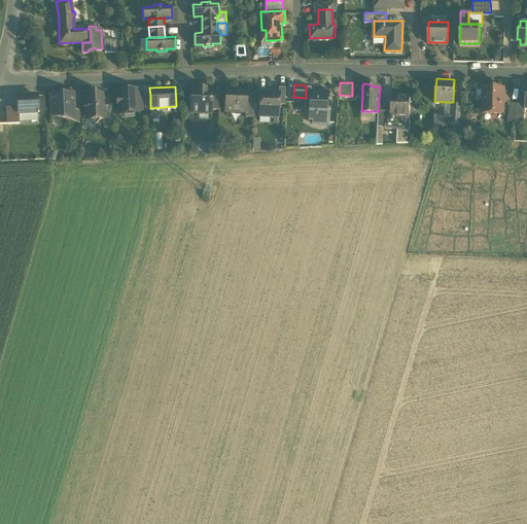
[(209,111),(211,111),(211,107),(212,93),(212,89),(206,89),(205,88),(199,86),(198,89),(191,88),(191,94),(190,110),(199,111),(209,111)]
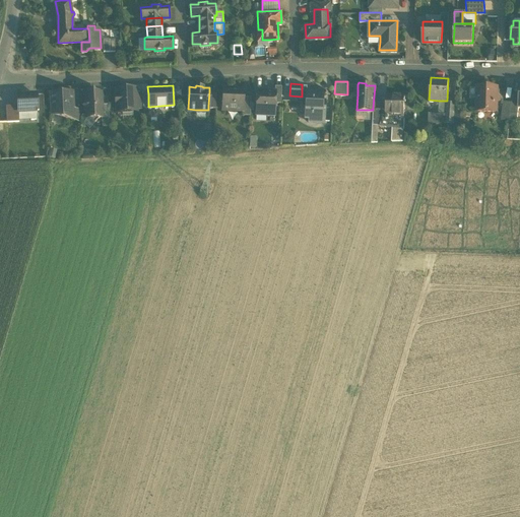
[(477,110),(496,111),(496,101),(500,98),(496,93),(493,90),(496,88),(496,85),(478,85),(478,86),(477,98),(477,110)]
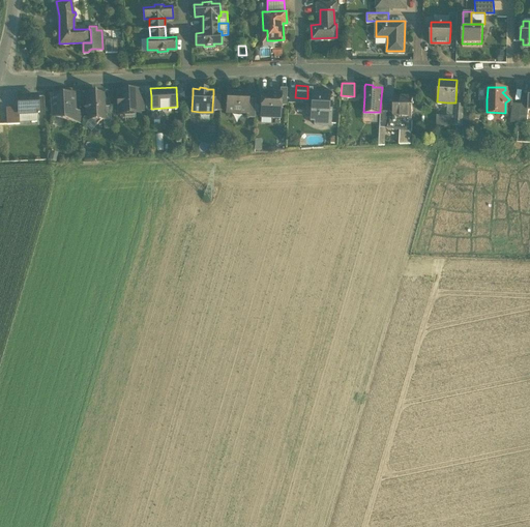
[(247,111),(248,97),(248,90),(242,90),(242,88),(227,88),(226,110),(247,111)]
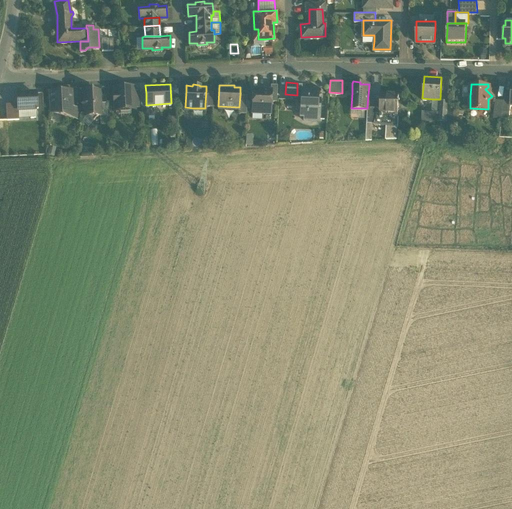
[(462,96),(470,96),(471,85),(462,85),(462,96)]
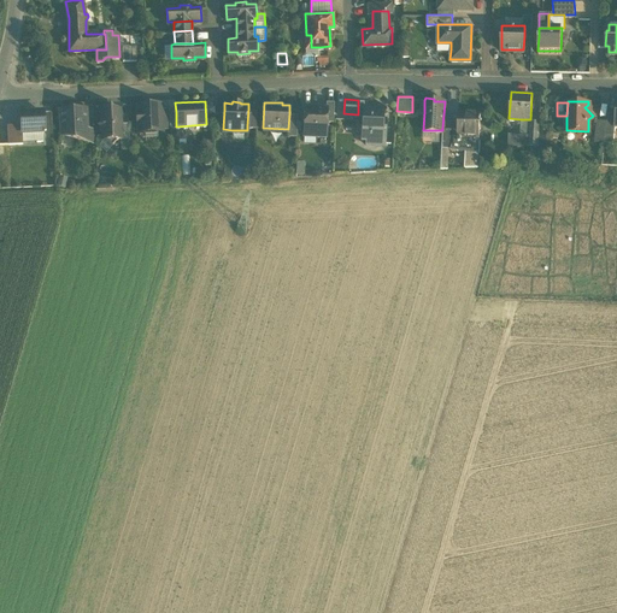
[(139,121),(139,129),(162,128),(160,108),(160,104),(137,105),(137,113),(135,117),(139,121)]
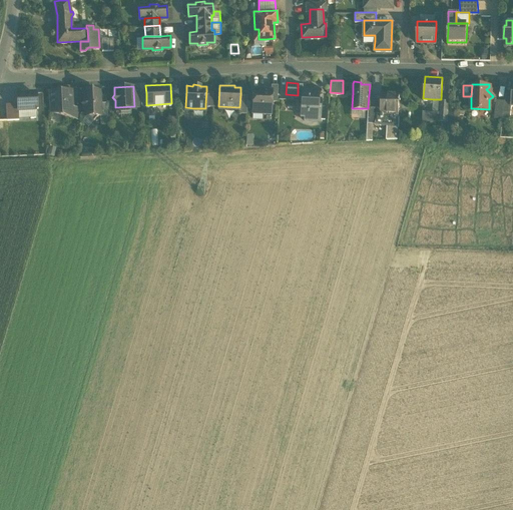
[(303,89),(303,87),(302,88),(301,95),(301,98),(308,98),(308,108),(306,109),(305,111),(305,114),(304,118),(312,120),(320,119),(321,97),(319,97),(319,88),(310,86),(306,87),(306,89),(303,89)]
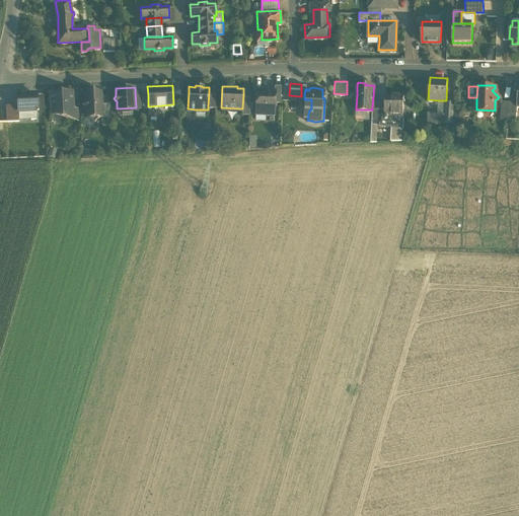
[(267,114),(274,114),(275,100),(275,89),(274,89),(268,89),(263,89),(256,88),(255,113),(267,114)]
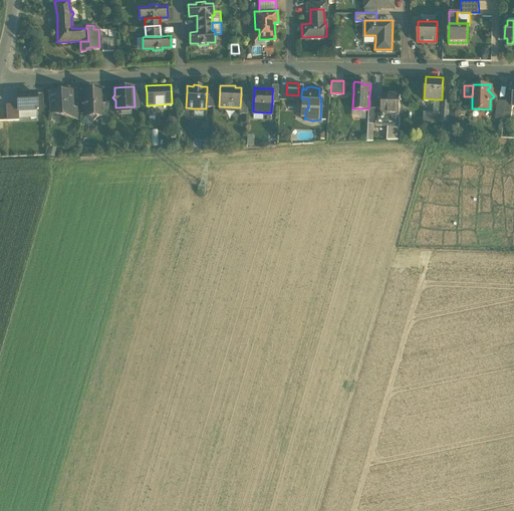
[(61,114),(73,116),(72,106),(71,89),(59,90),(58,88),(54,90),(49,90),(50,111),(53,112),(61,114)]
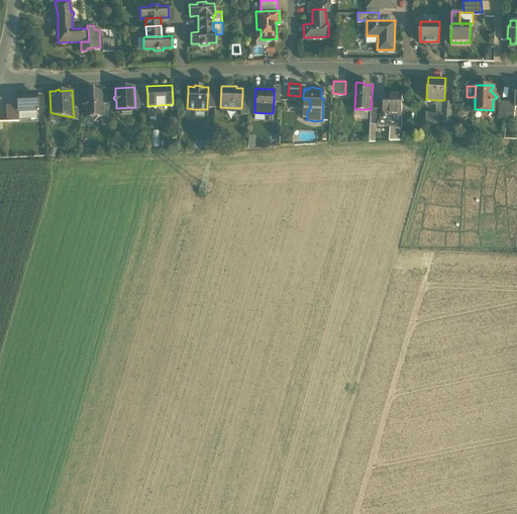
[(101,102),(100,95),(99,95),(99,96),(96,93),(96,91),(93,91),(93,89),(84,90),(85,102),(83,104),(85,106),(88,109),(85,112),(85,113),(88,115),(94,121),(99,115),(101,115),(101,102)]
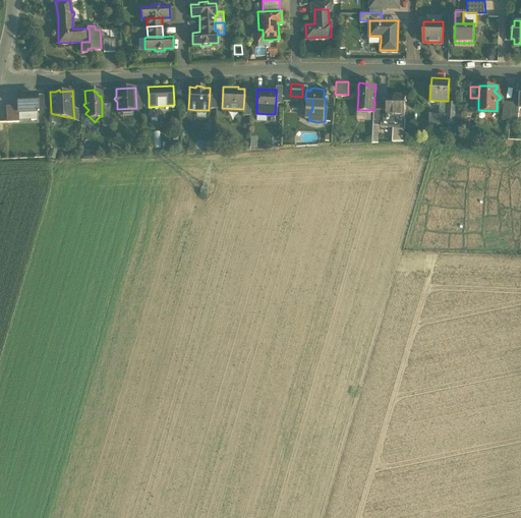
[(36,93),(17,94),(18,104),(18,110),(36,109),(37,109),(36,93)]
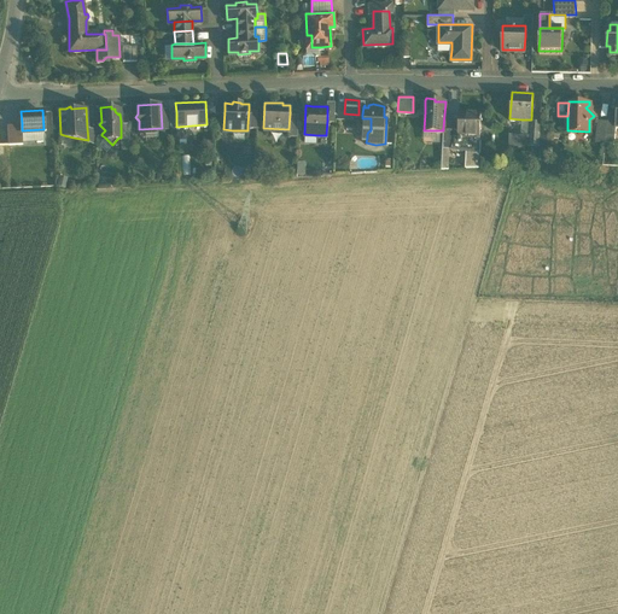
[(459,133),(458,133),(458,134),(479,135),(481,112),(459,111),(458,128),(459,128),(459,133)]
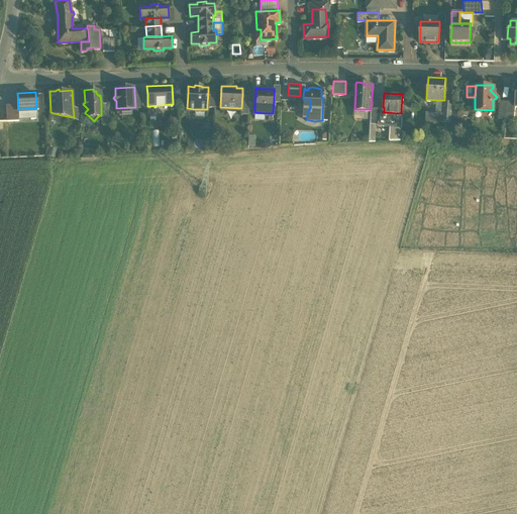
[(509,93),(508,101),(507,111),(514,112),(515,104),(516,94),(509,93)]
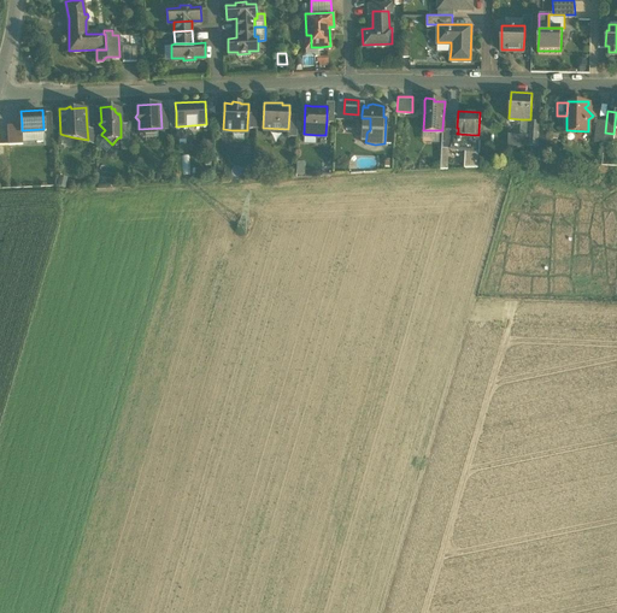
[(288,135),(297,135),(298,113),(289,113),(288,129),(288,135)]
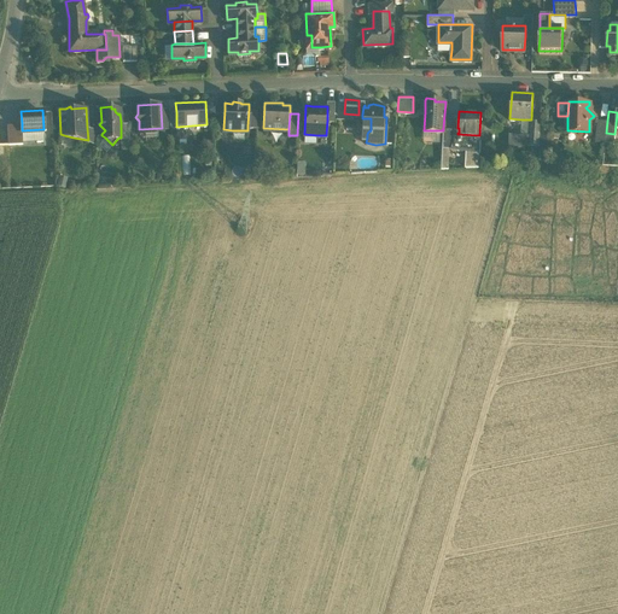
[(531,120),(522,120),(520,133),(530,134),(530,132),(531,120)]
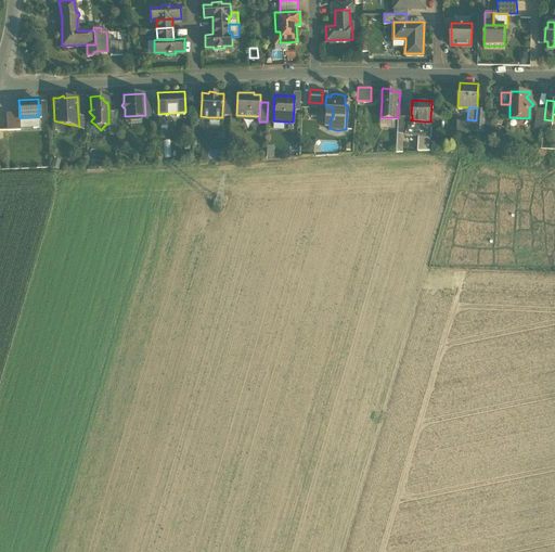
[(476,118),(485,119),(485,118),(485,114),(485,108),(477,107),(476,118)]
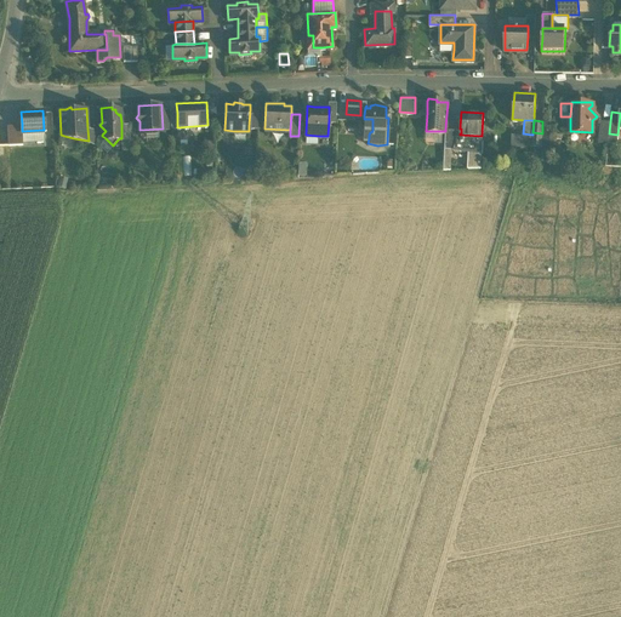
[(608,142),(609,133),(610,121),(602,120),(599,141),(608,142)]
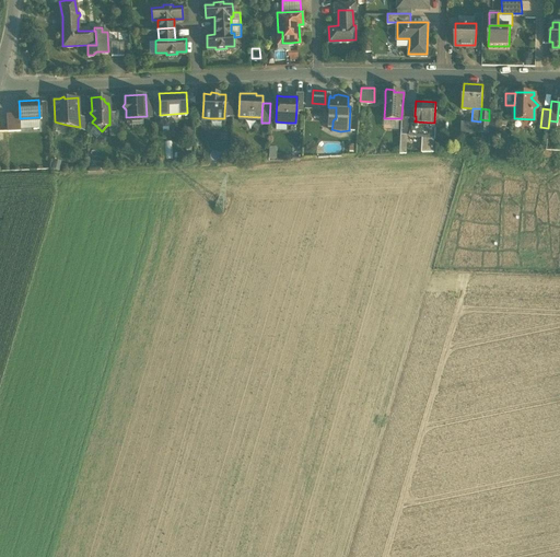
[(20,112),(7,112),(7,129),(21,128),(20,118),(20,112)]
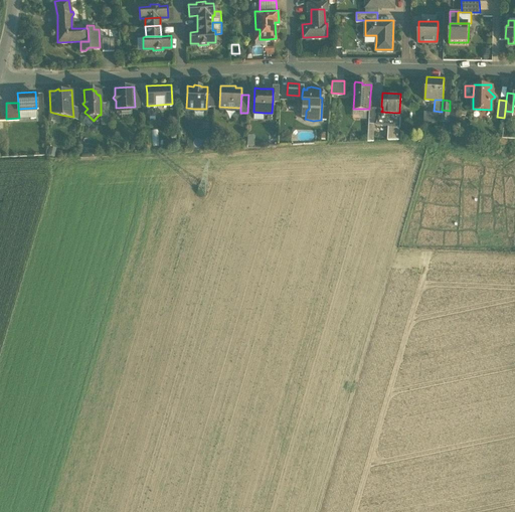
[(457,107),(450,106),(450,110),(450,111),(449,121),(456,122),(457,107)]
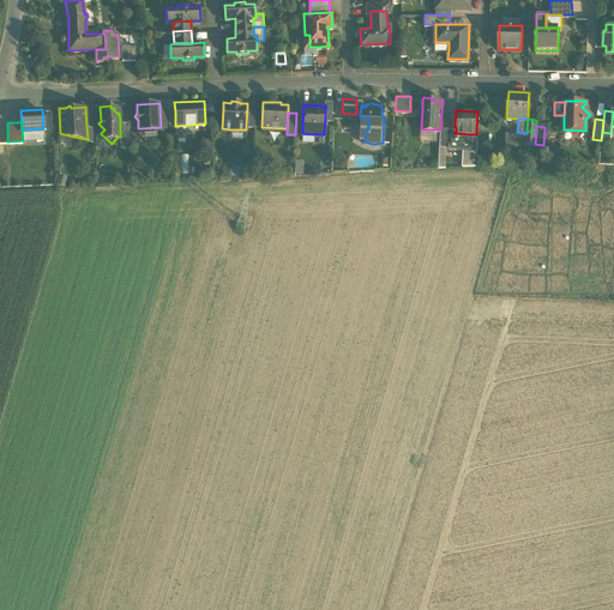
[(43,139),(42,128),(22,130),(23,140),(43,139)]
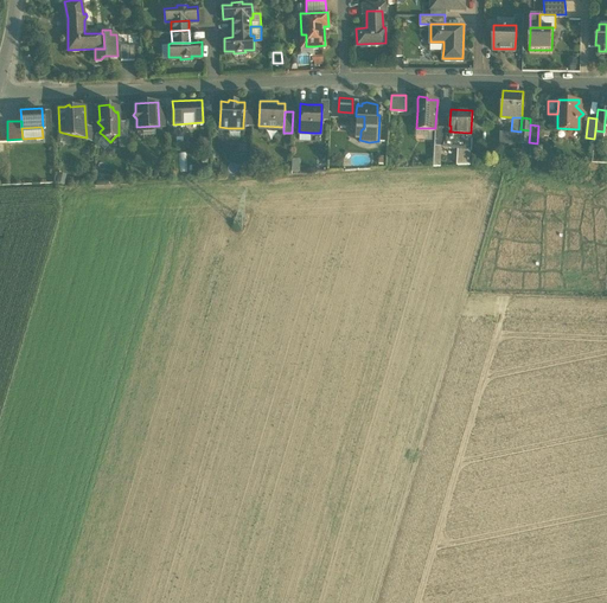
[(432,139),(432,128),(416,128),(416,138),(432,139)]
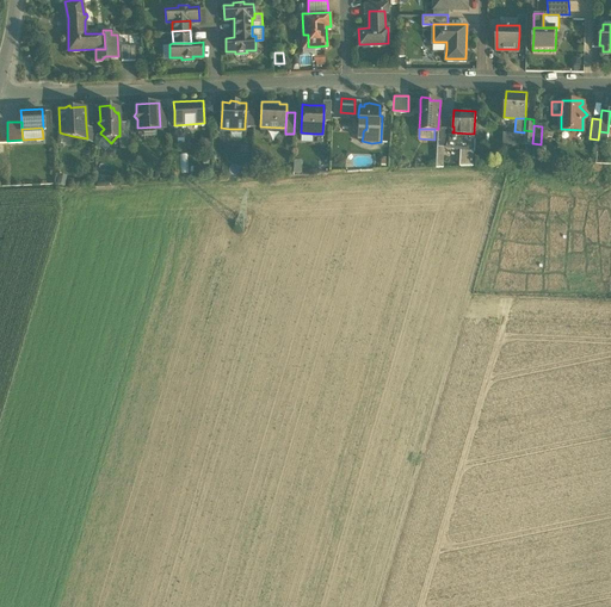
[(473,150),(474,134),(452,132),(452,131),(450,130),(448,141),(445,146),(462,148),(473,150)]
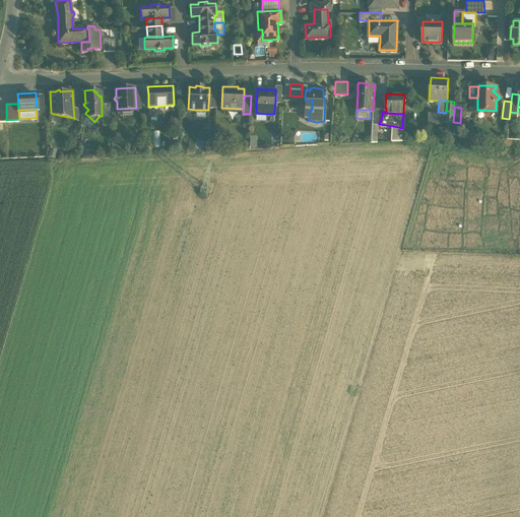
[(439,121),(445,121),(446,113),(438,112),(429,111),(428,120),(436,121),(436,123),(439,123),(439,121)]
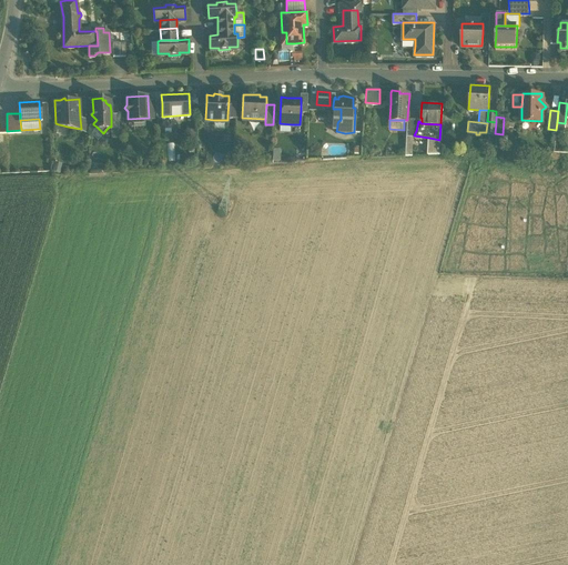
[(487,121),(487,123),(486,132),(495,133),(496,122),(487,121)]
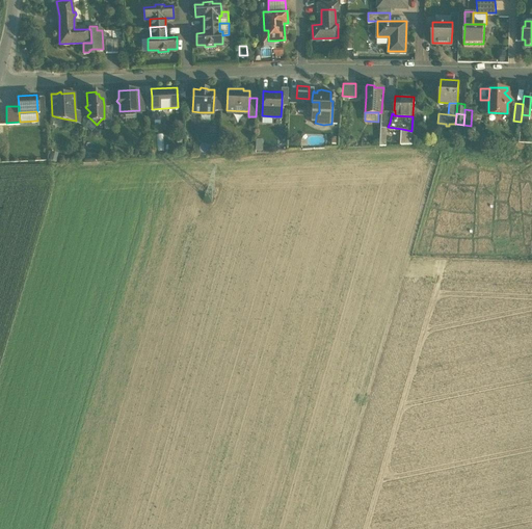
[(63,118),(55,116),(53,125),(62,127),(63,118)]
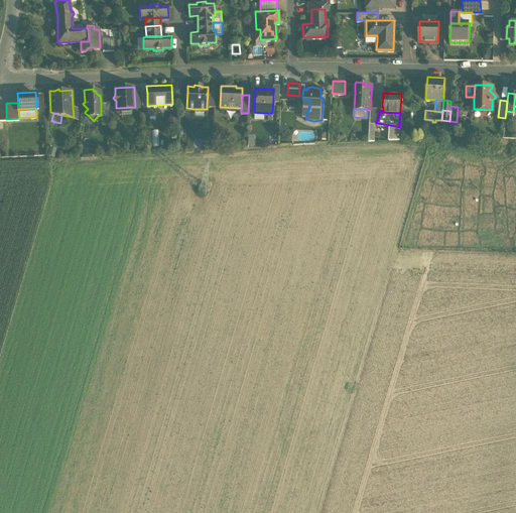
[(94,121),(88,115),(83,121),(89,126),(94,121)]
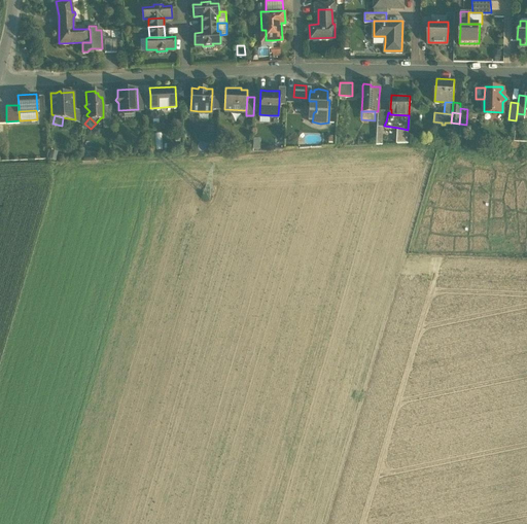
[(408,130),(398,128),(397,141),(407,140),(408,130)]
